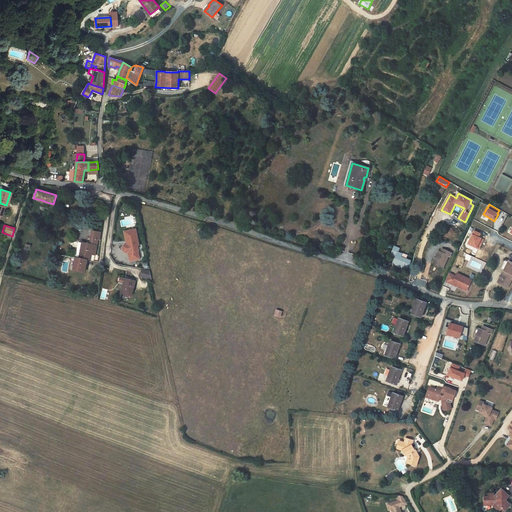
[(128,252),(130,261),(140,259),(138,251),(139,250),(138,245),(139,245),(137,233),(135,234),(134,229),(127,231),(129,238),(127,238),(128,242),(127,244),(124,245),(123,248),(123,251),(126,253),(128,252)]
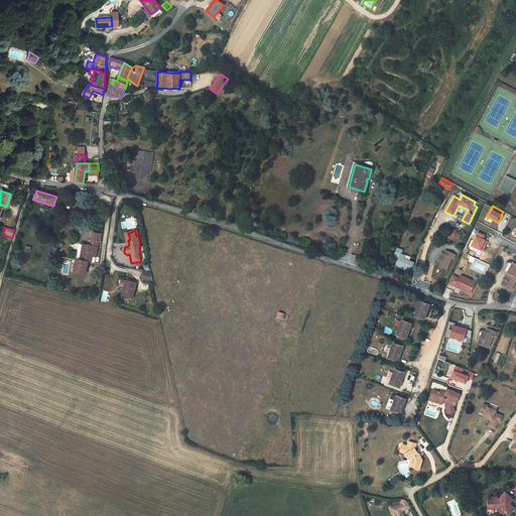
[(93,232),(92,240),(99,241),(100,242),(102,233),(93,232)]
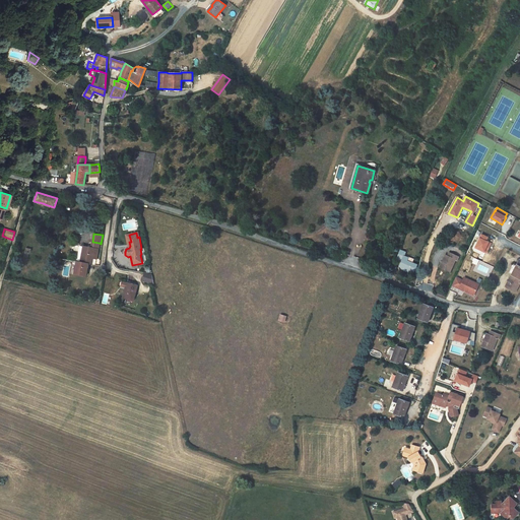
[(481,234),(475,247),(486,253),(491,243),(486,241),(488,237),(481,234)]
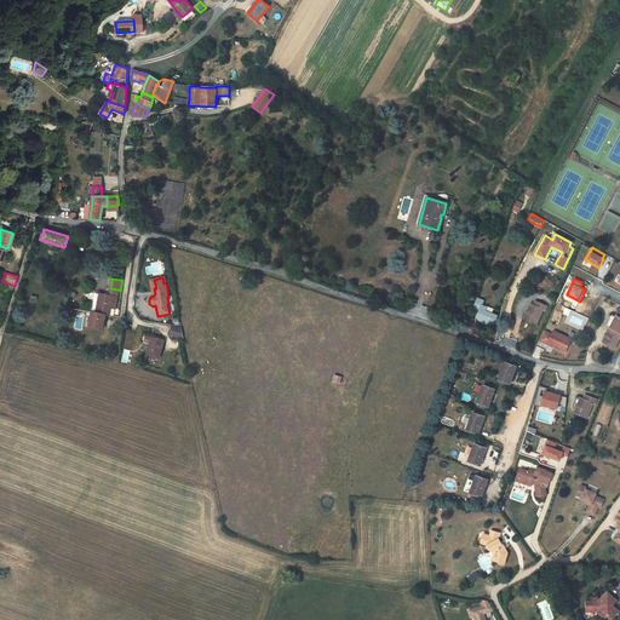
[(115,309),(119,290),(110,288),(108,296),(99,293),(96,313),(91,313),(89,326),(103,329),(105,315),(110,315),(112,308),(115,309)]
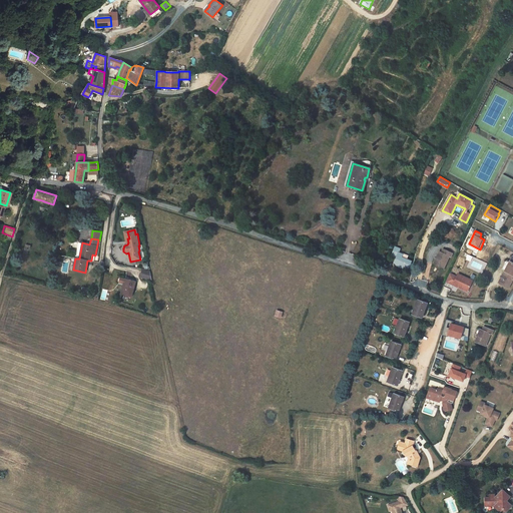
[(396,247),(393,257),(398,259),(396,263),(400,264),(401,266),(400,268),(408,271),(412,262),(408,260),(403,258),(404,254),(400,253),(402,249),(396,247)]
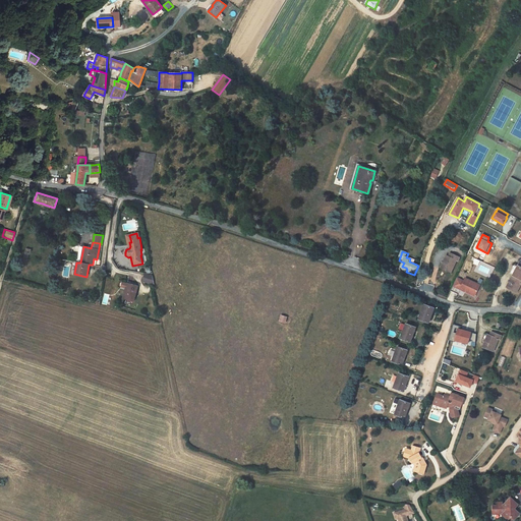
[(446,255),(444,261),(445,262),(444,263),(443,263),(441,268),(451,272),(456,259),(458,261),(459,257),(450,253),(448,256),(446,255)]
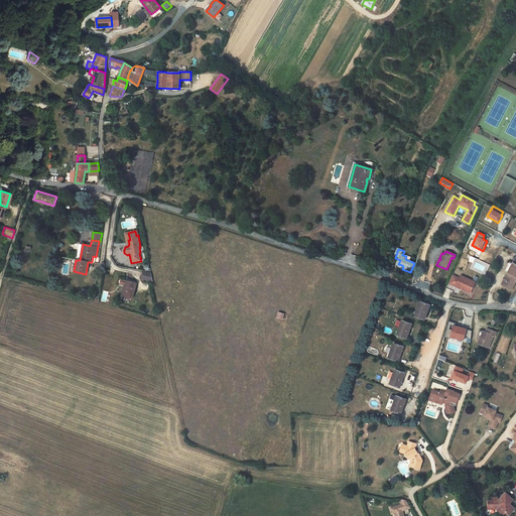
[(515,257),(502,284),(511,289),(515,280),(515,257)]
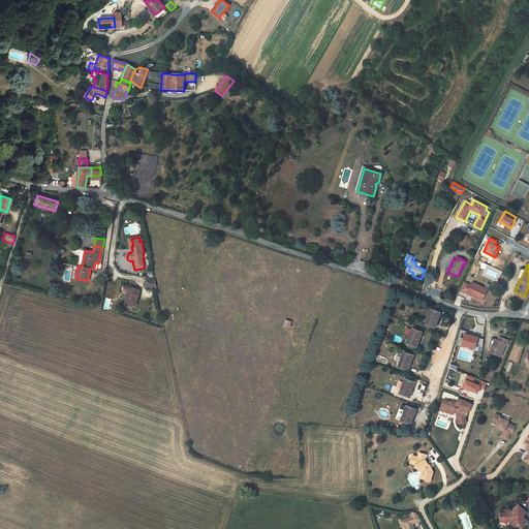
[(145,285),(156,289),(155,280),(147,277),(145,285)]
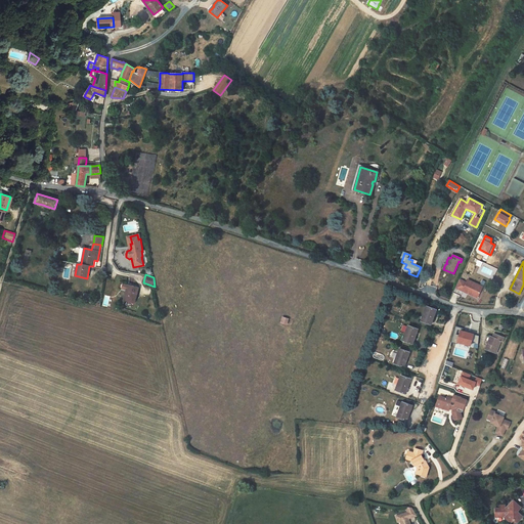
[(461,279),(456,288),(471,295),(472,292),(480,296),(484,287),(469,279),(468,282),(461,279)]
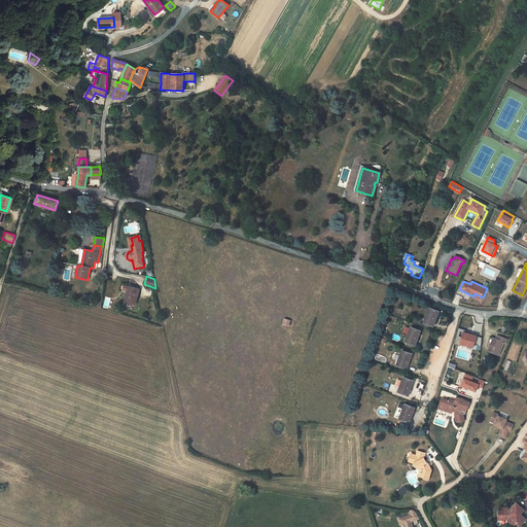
[(129,286),(125,303),(130,304),(135,305),(135,306),(140,288),(129,286)]
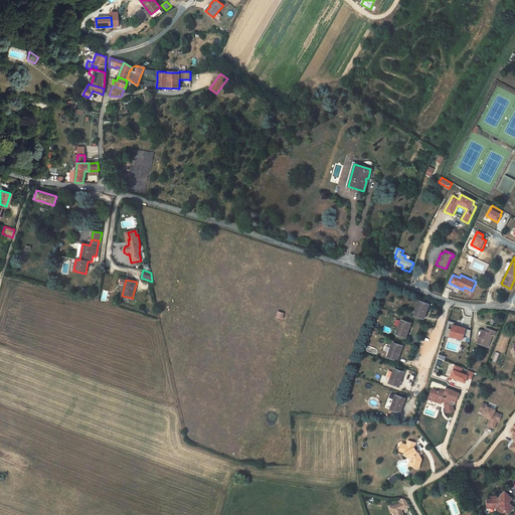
[(428,305),(418,301),(413,316),(423,319),(428,305)]
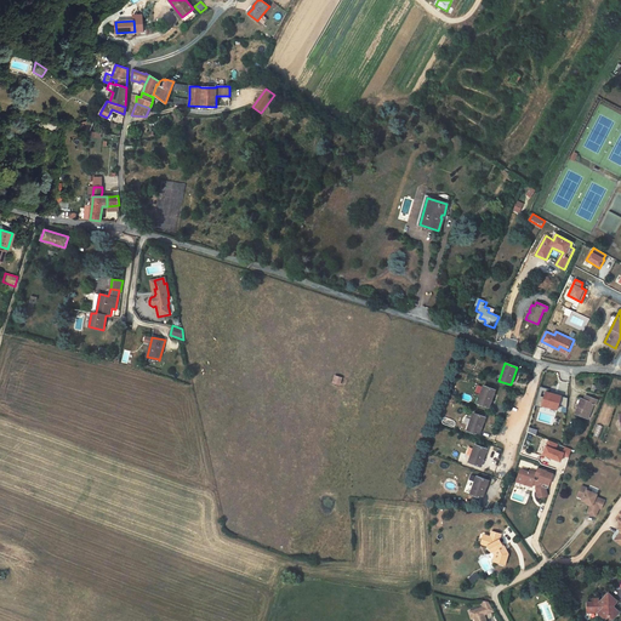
[(495,389),(483,386),(477,403),(489,408),(495,389)]
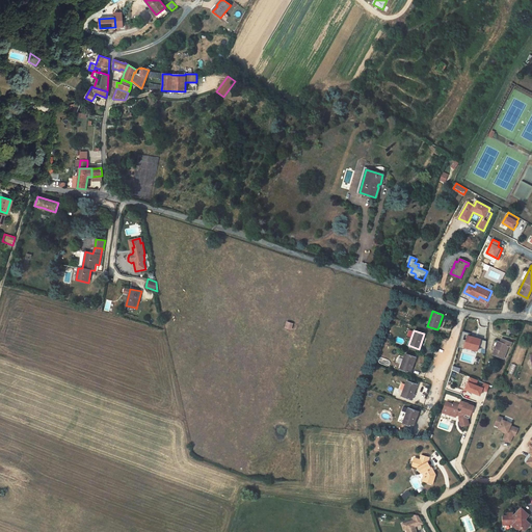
[(464,349),(466,345),(478,348),(480,344),(483,345),(483,346),(486,347),(486,341),(470,336),(471,334),(462,331),(458,347),(464,349)]
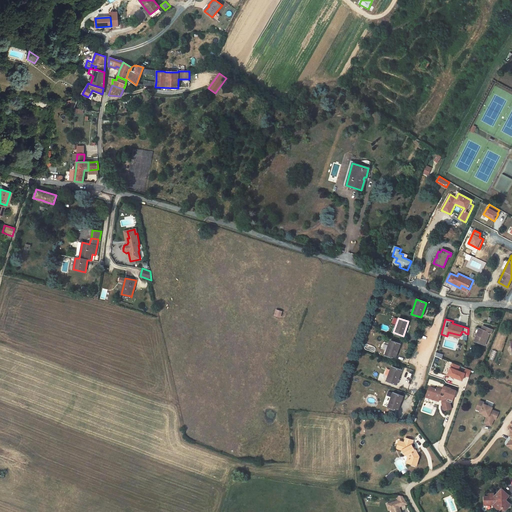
[(492,330),(483,326),(481,329),(479,329),(474,341),(485,345),(490,333),(491,333),(492,330)]
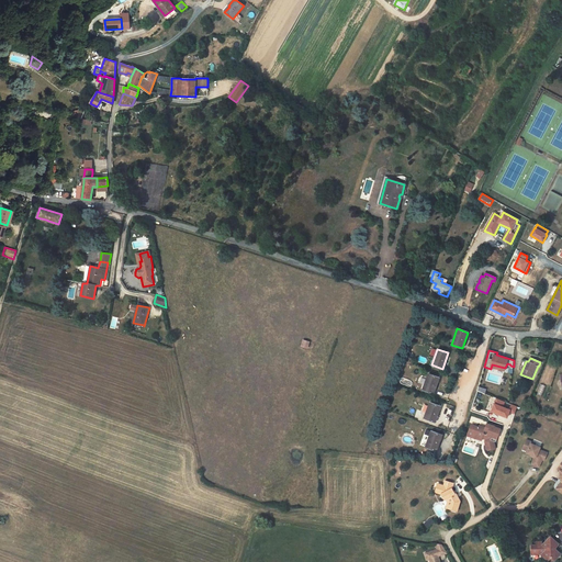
[(439,378),(428,374),(423,390),(434,394),(439,378)]
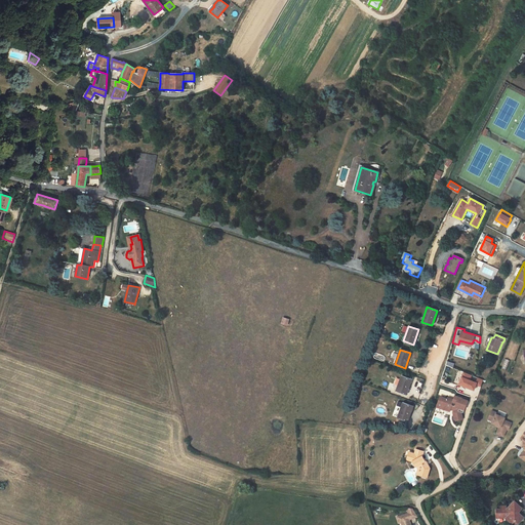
[(471,375),(463,372),(458,385),(473,390),(476,384),(469,380),(471,375)]
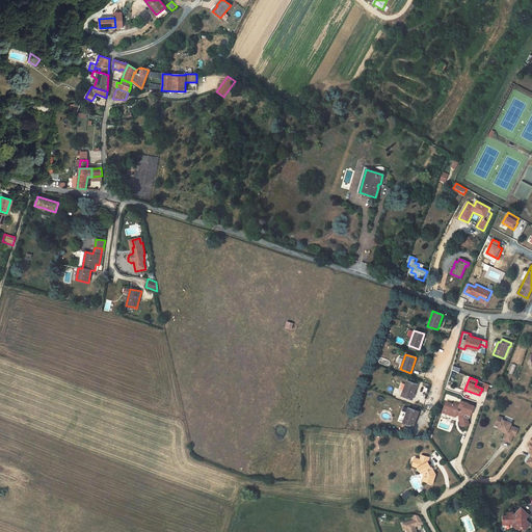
[(417,384),(406,381),(401,396),(411,400),(417,384)]
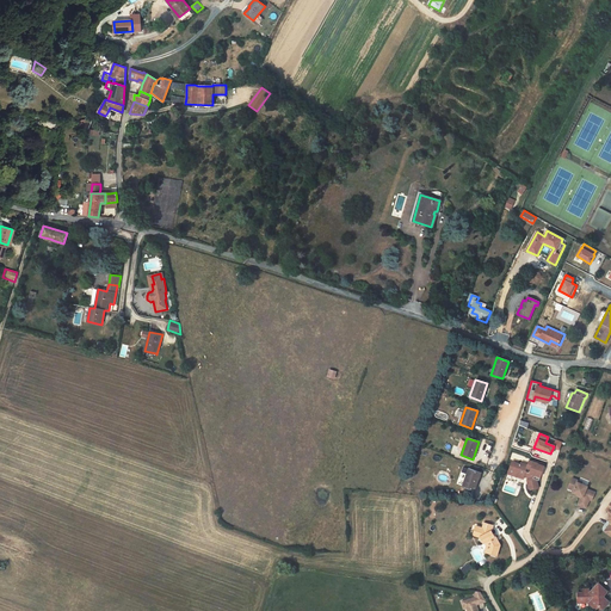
[(543,467),(542,466),(537,464),(537,463),(534,462),(529,461),(528,466),(522,463),(520,464),(514,462),(513,467),(514,471),(513,475),(518,476),(518,477),(523,479),(524,476),(528,477),(526,481),(529,488),(530,489),(538,488),(536,481),(537,480),(538,481),(541,476),(543,467)]
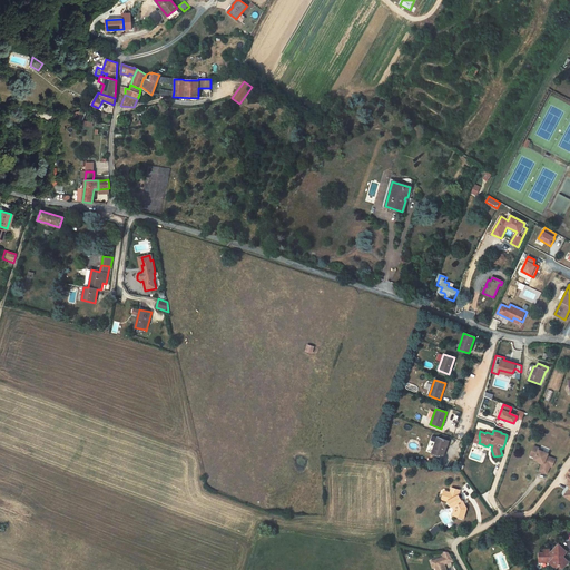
[(479,435),(480,431),(478,431),(474,442),(483,445),(483,444),(479,443),(480,440),(479,435)]
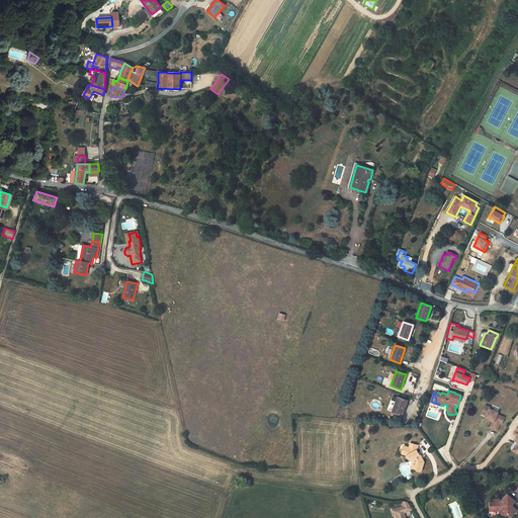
[(408,401),(397,398),(396,402),(392,412),(402,416),(408,401)]
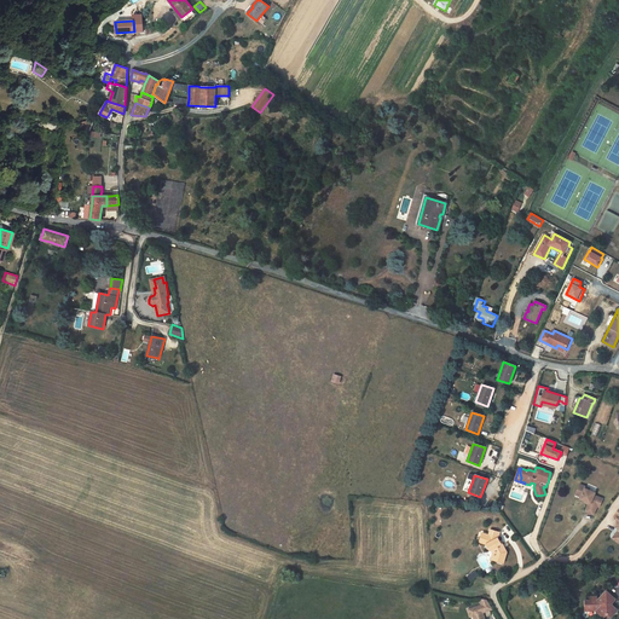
[(586,487),(579,484),(577,491),(582,493),(580,497),(579,499),(584,501),(589,503),(588,504),(585,512),(594,514),(596,507),(599,507),(602,498),(594,495),(595,493),(589,490),(585,489),(586,487)]
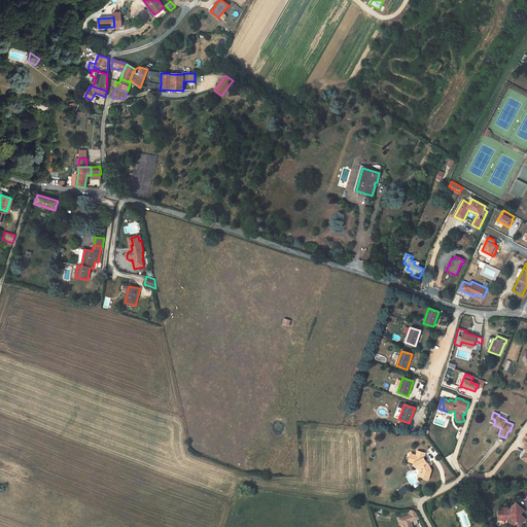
[(416,455),(411,454),(408,462),(414,463),(416,468),(418,467),(420,471),(421,473),(421,475),(427,477),(427,473),(430,472),(431,469),(427,462),(426,463),(425,461),(424,458),(425,453),(418,451),(416,455)]
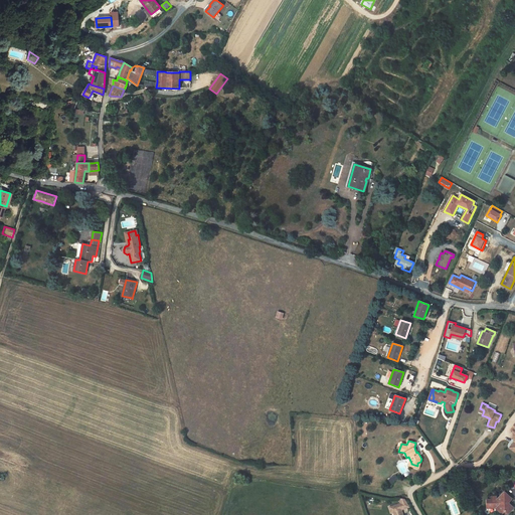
[(418,469),(420,462),(417,463),(417,466),(411,464),(411,463),(410,461),(408,466),(418,469)]
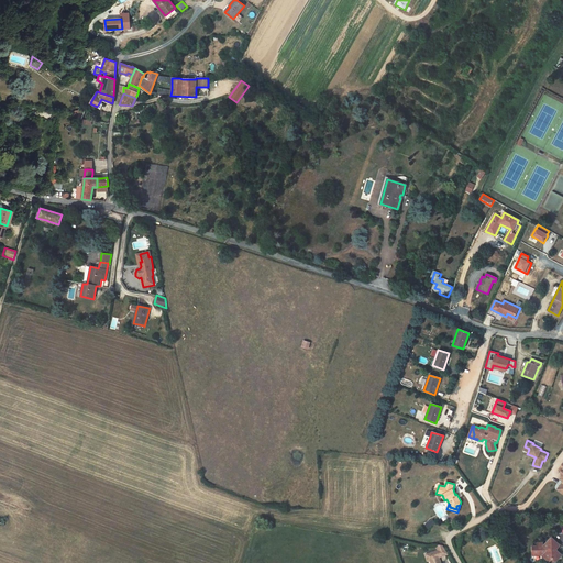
[(560,545),(551,538),(543,545),(543,543),(538,543),(538,547),(532,547),(532,555),(542,555),(543,555),(542,556),(549,562),(551,559),(552,559),(555,562),(562,555),(556,551),(555,551),(555,549),(556,549),(560,545)]
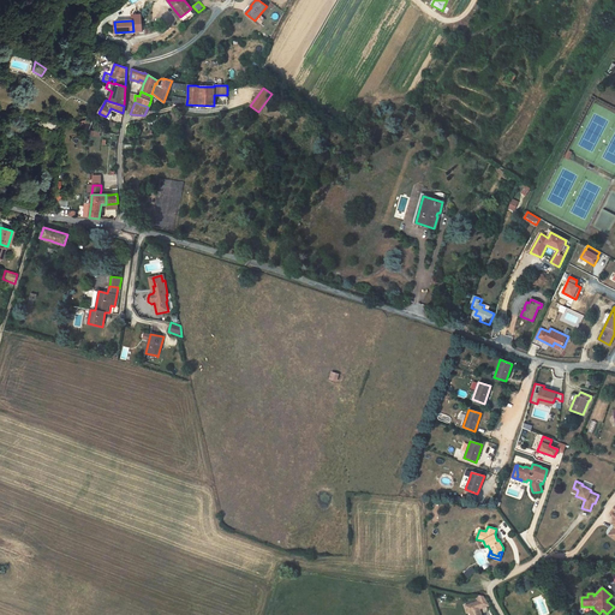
[(477,595),(482,608),(489,605),(483,596),(477,595)]
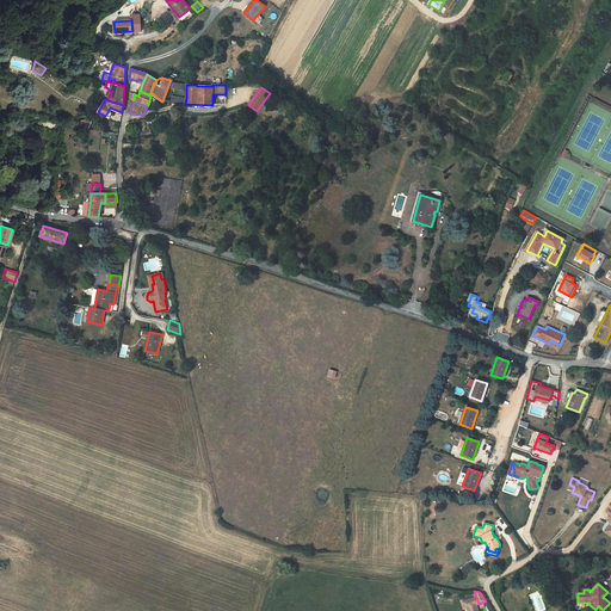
[(474,598),(463,602),(466,609),(467,608),(476,605),(474,598)]
